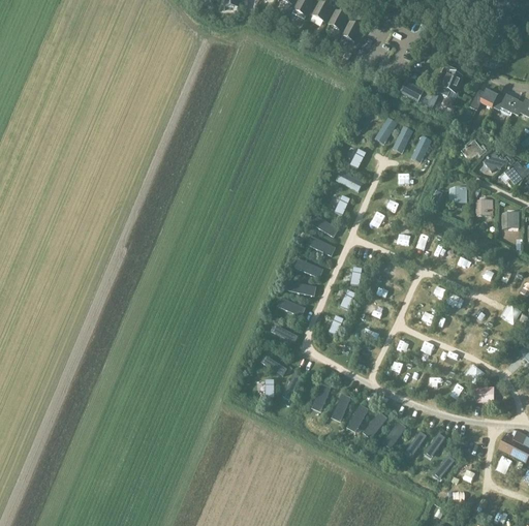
[(297,0),(292,8),(293,9),(291,12),(304,19),(305,16),(306,16),(314,1),(312,0),(297,0)]
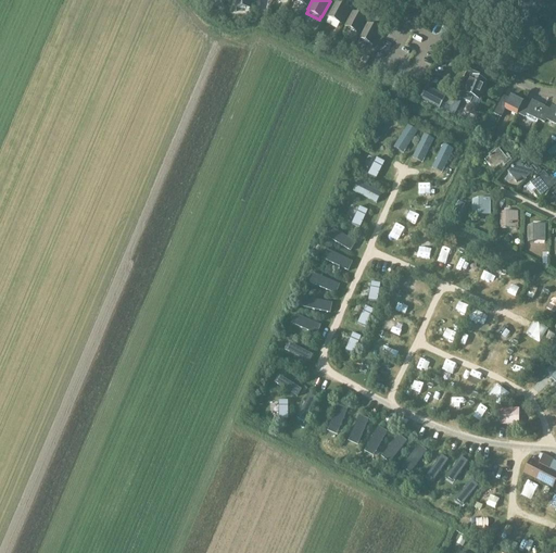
[(335,0),(327,14),(341,22),(349,7),(337,0),(335,0)]
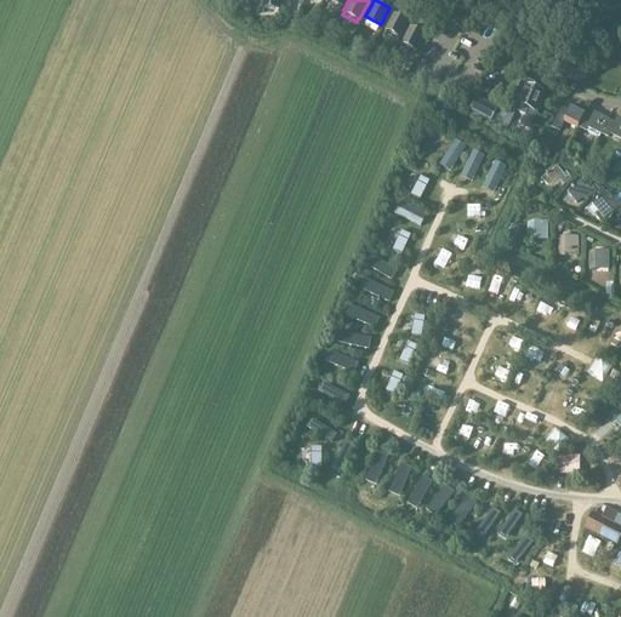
[(409,18),(393,10),(385,27),(399,35),(409,18)]
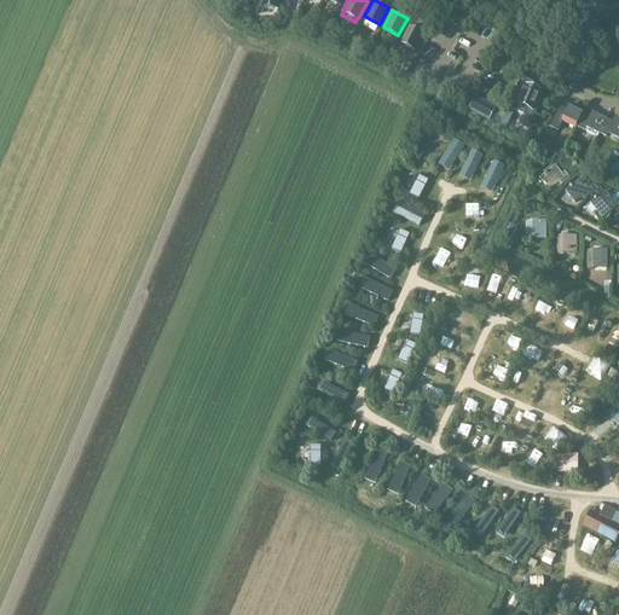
[(423,32),(408,23),(399,40),(415,48),(423,32)]
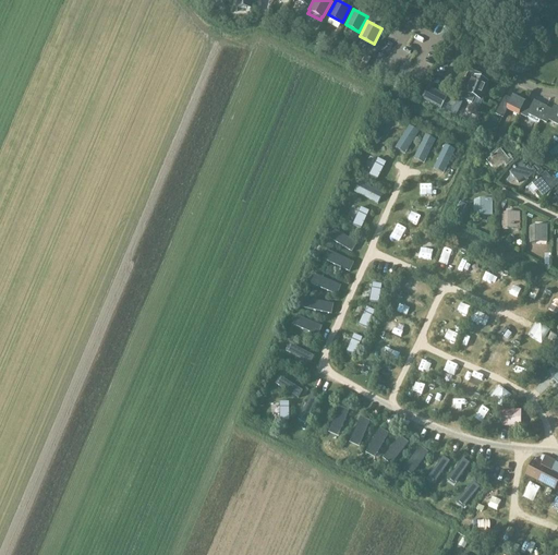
[(455,116),(456,113),(463,97),(472,100),(474,95),(480,97),(487,80),(483,77),(484,73),(470,67),(457,94),(458,95),(449,113),(455,116)]
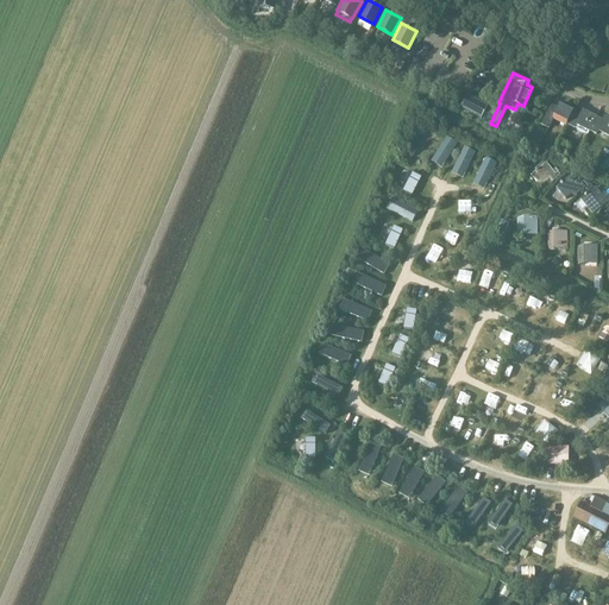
[(468,92),(459,106),(481,118),(488,104),(468,92)]
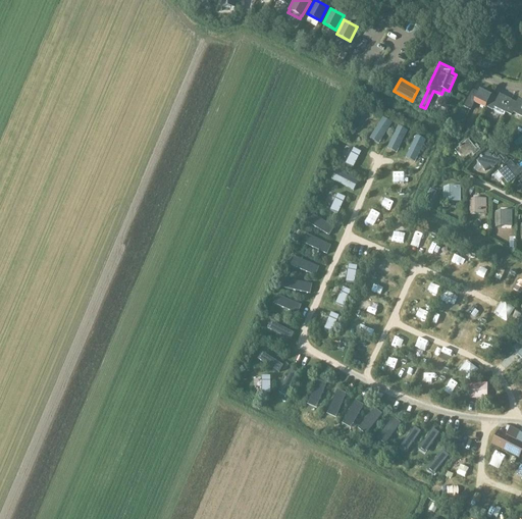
[(486,105),(492,93),(479,86),(477,90),(472,87),(463,105),(470,108),(474,100),(486,105)]
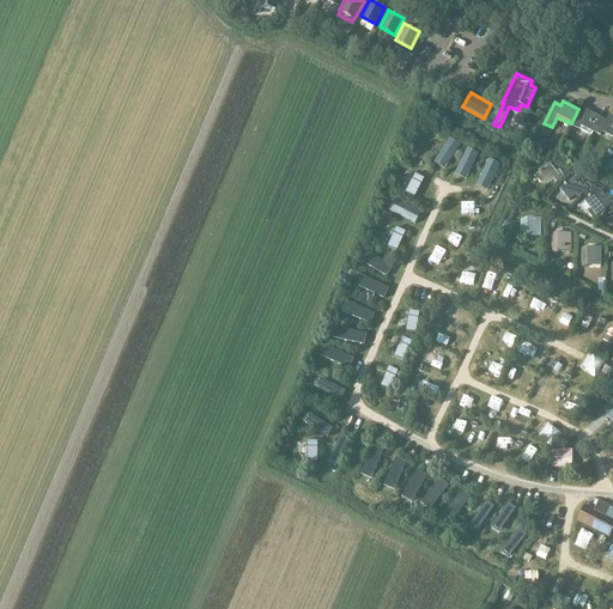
[(593,131),(593,129),(600,115),(601,115),(586,108),(583,111),(578,109),(571,123),(577,127),(580,123),(593,131)]
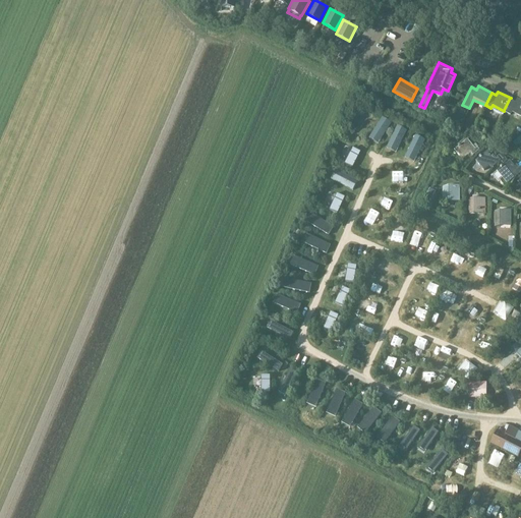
[(520,114),(520,98),(517,97),(515,100),(510,98),(504,110),(510,113),(511,110),(520,114)]
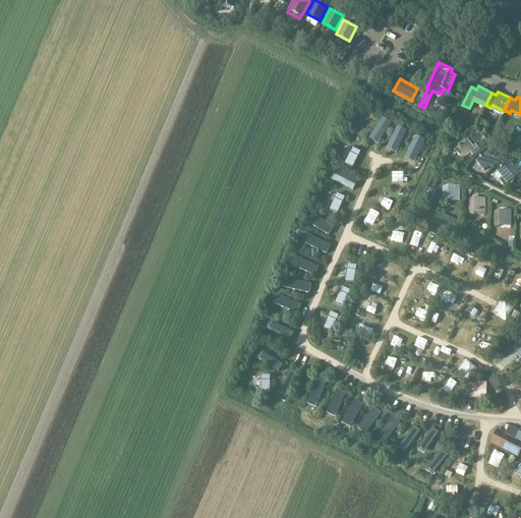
[(391,121),(382,115),(368,135),(378,141),(391,121)]
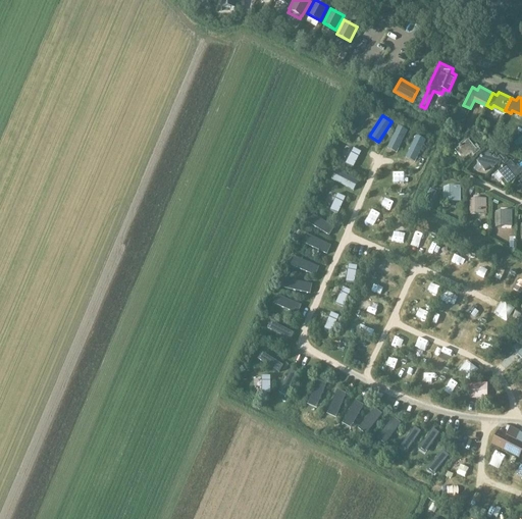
[(407,130),(398,124),(386,147),(396,151),(407,130)]
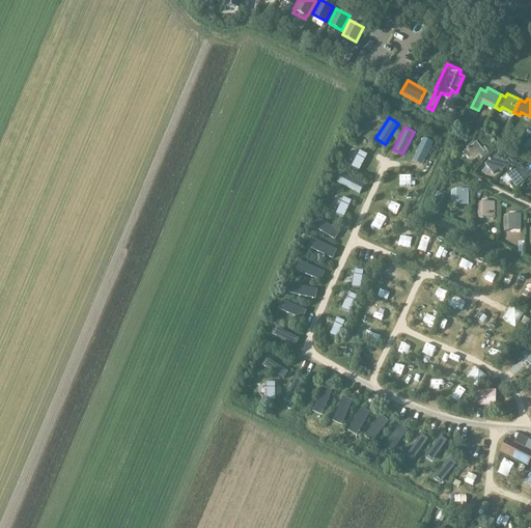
[(434,141),(423,136),(411,159),(421,164),(434,141)]
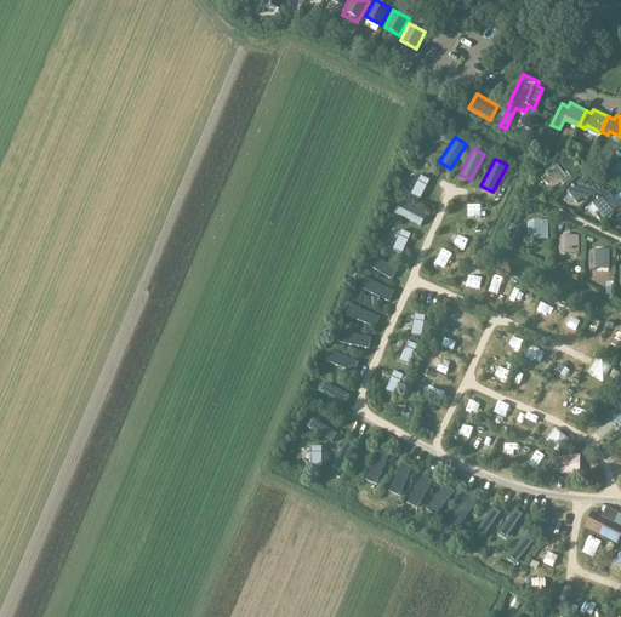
[(567,175),(557,164),(541,176),(551,188),(560,180),(563,182),(571,176),(569,173),(567,175)]
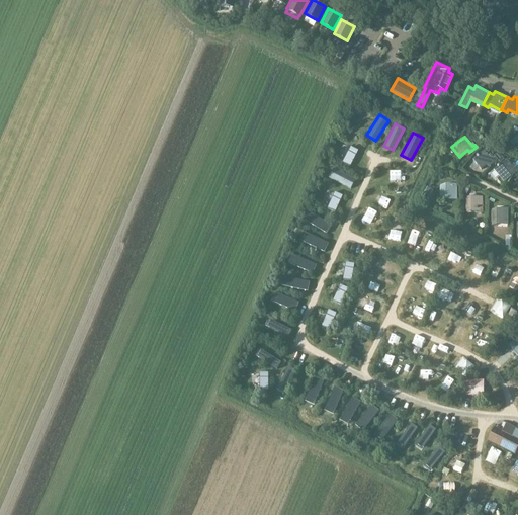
[(358,150),(350,146),(342,162),(350,165),(358,150)]
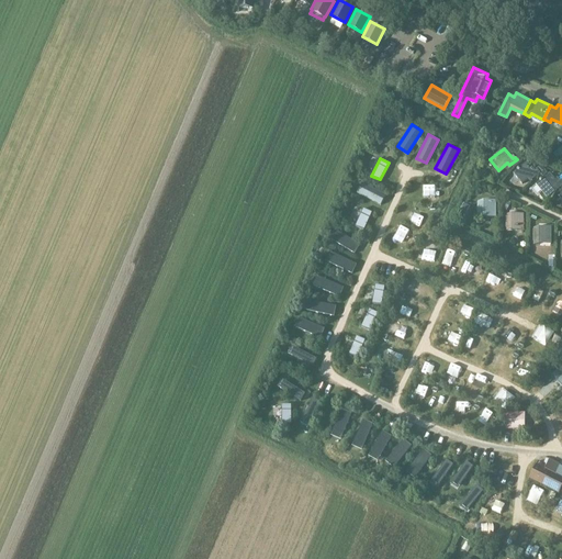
[(535,170),(527,159),(513,171),(521,181),(530,175),(532,177),(540,170),(537,168),(535,170)]
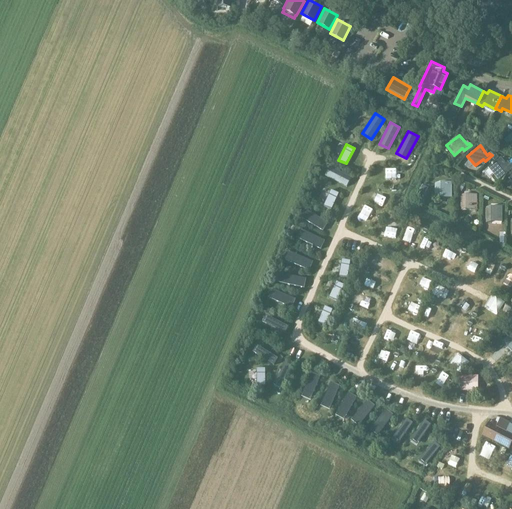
[(508,165),(501,155),(488,166),(496,176),(504,169),(506,171),(511,166),(511,165),(510,164),(508,165)]
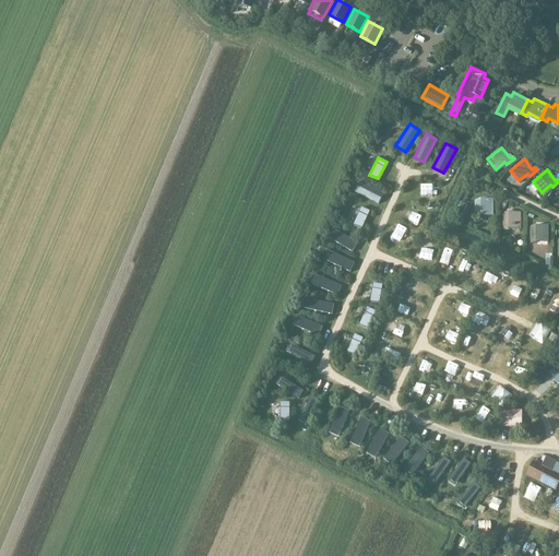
[(382,192),(359,180),(355,190),(378,202),(382,192)]
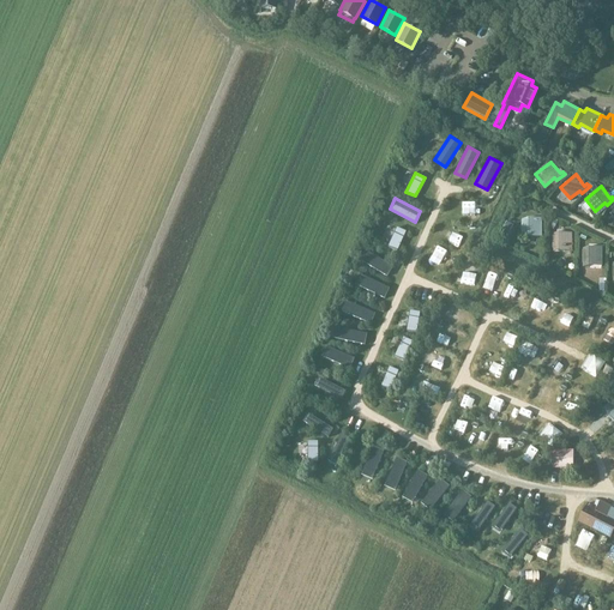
[(521,234),(541,234),(541,216),(521,216),(521,234)]
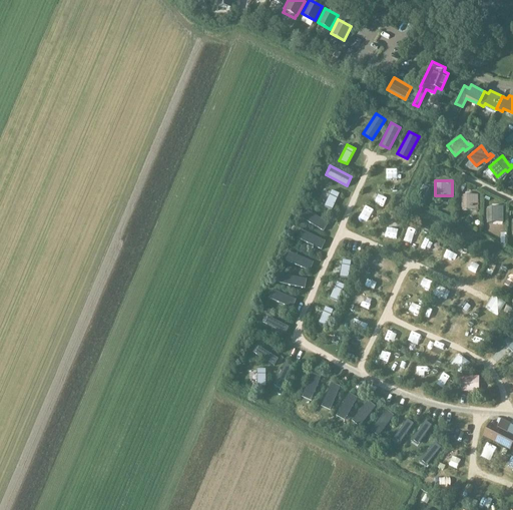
[(339,192),(331,189),(324,205),(332,208),(339,192)]
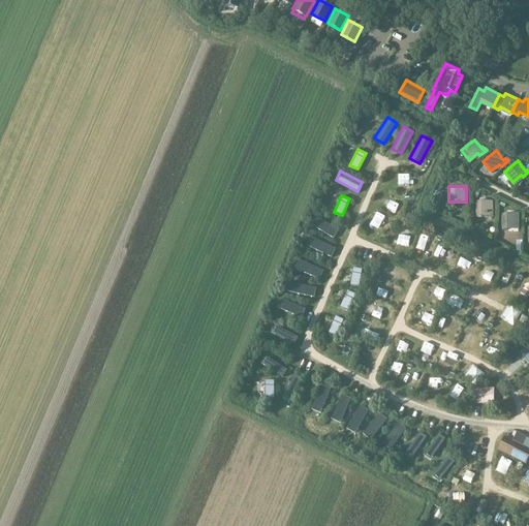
[(474,215),(492,215),(492,199),(475,198),(474,215)]
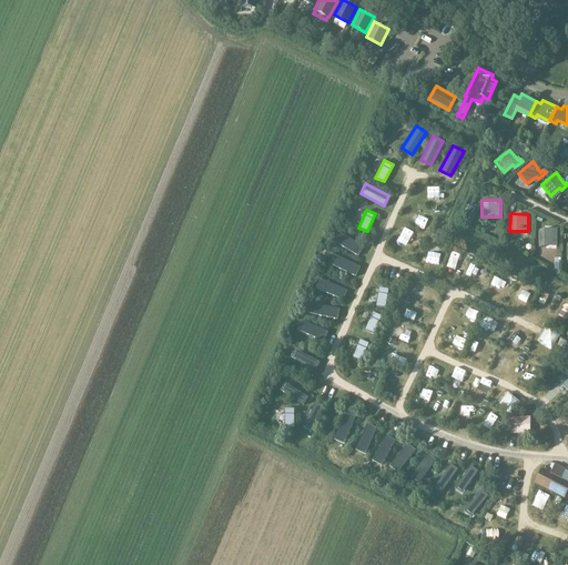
[(538,226),(537,244),(557,244),(557,228),(538,226)]
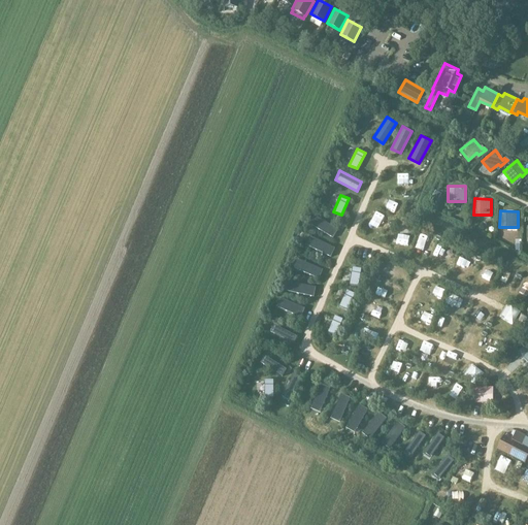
[(337,228),(314,216),(309,224),(333,236),(337,228)]
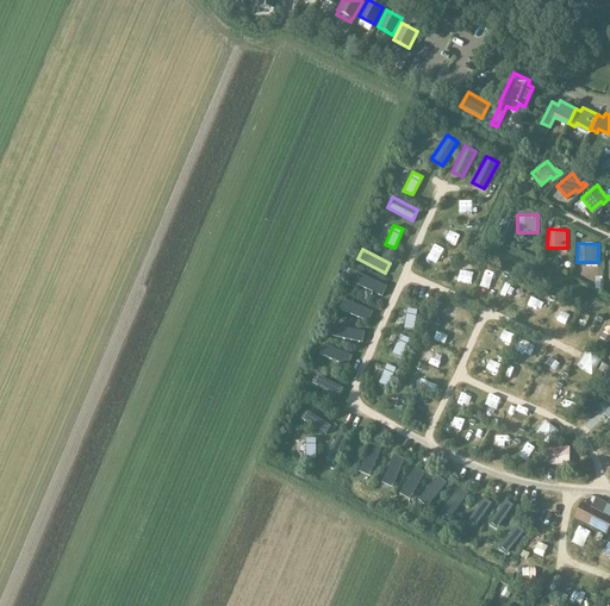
[(358,272),(353,282),(380,294),(385,285),(358,272)]
